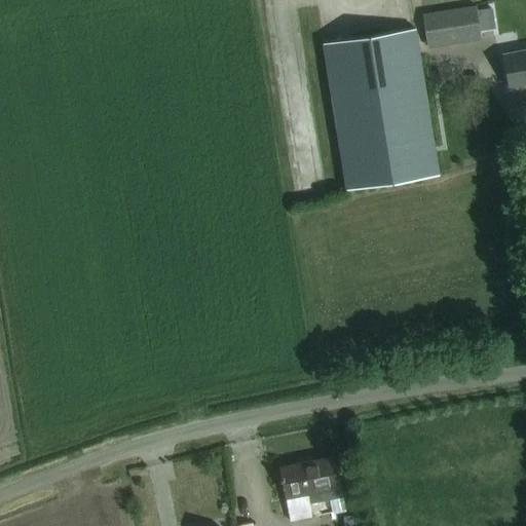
[(479,38),(474,6),(421,13),(426,45),(479,38)]
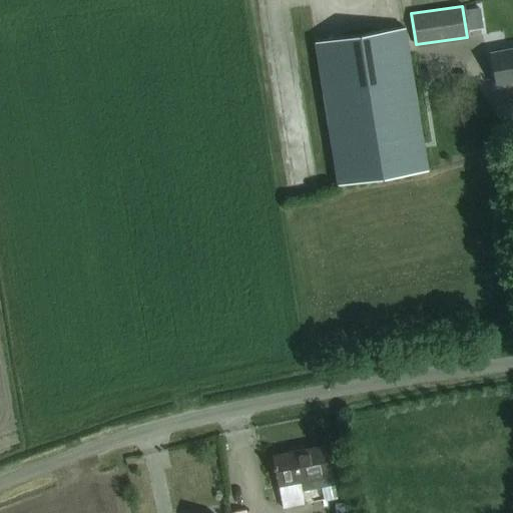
[(404,27),(315,42),(338,184),(427,170),(404,27)]
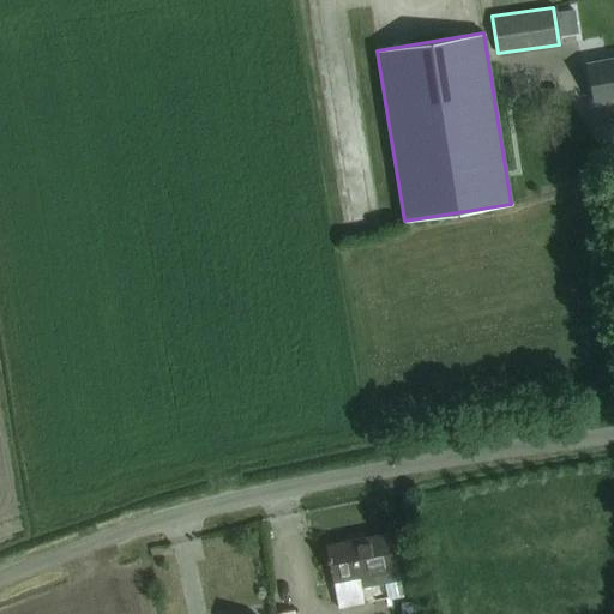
[(613,55),(583,61),(591,103),(613,98),(613,55)]
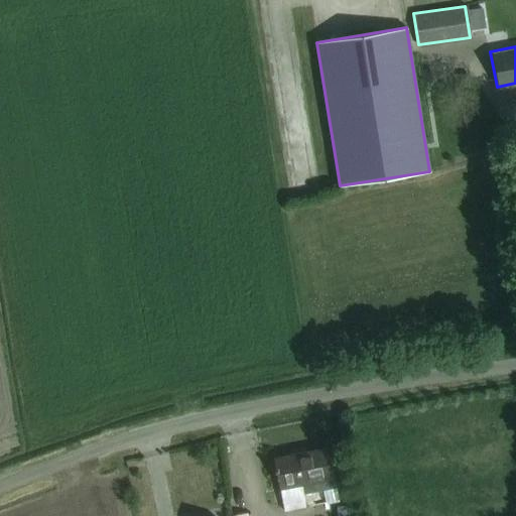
[(308,89),(310,111),(320,110),(318,88),(308,89)]
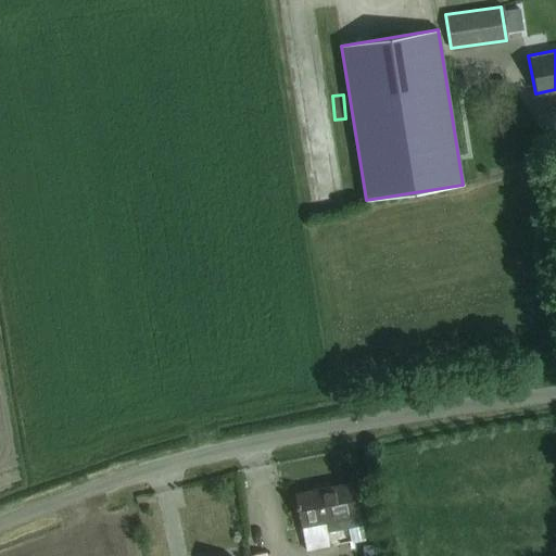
[(297,503),(294,503),(295,508),(298,508),(301,526),(325,520),(327,531),(362,525),(359,514),(357,504),(353,483),(295,494),(297,503)]
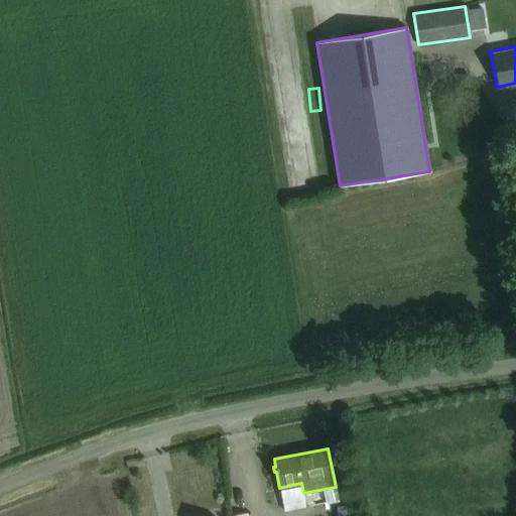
[(226,489),(195,492),(197,515),(212,515),(228,514),(226,489)]
